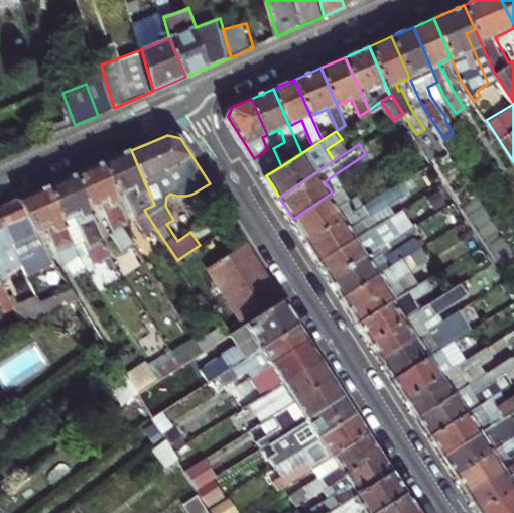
[(118,156),(104,162),(118,198),(130,193),(136,208),(124,214),(128,223),(122,226),(130,237),(152,223),(144,210),(154,205),(131,150),(118,156)]
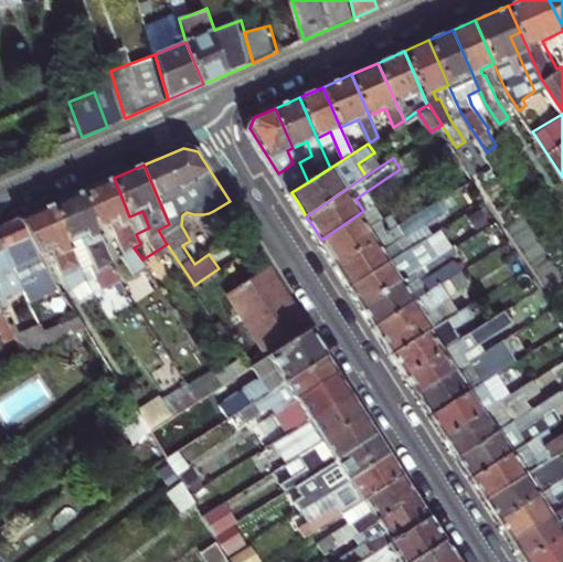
[(101,183),(84,191),(99,230),(113,223),(125,254),(119,257),(130,274),(145,264),(142,260),(134,247),(140,244),(136,234),(129,216),(114,178),(101,183)]
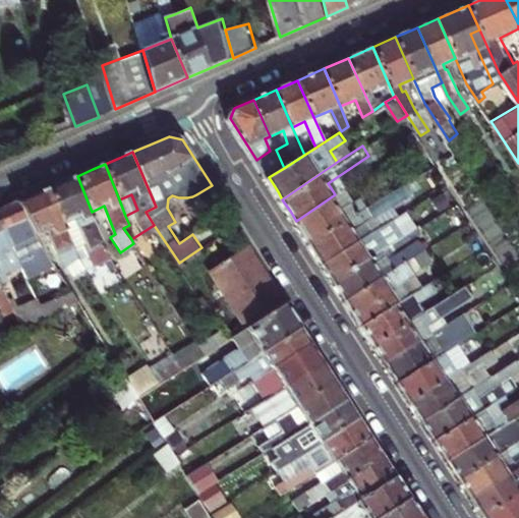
[(416,173),(395,187),(400,194),(421,180),(416,173)]
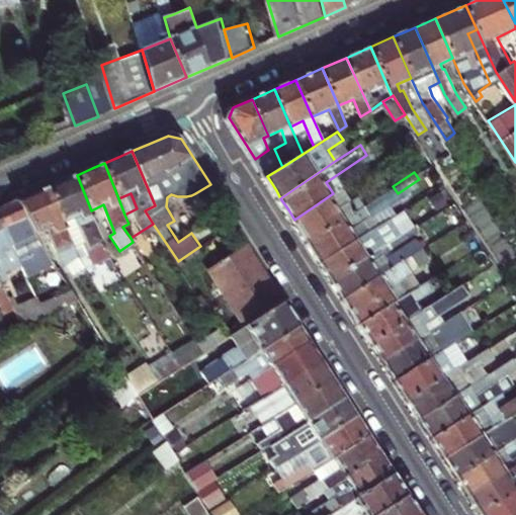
[(115,262),(100,240),(103,238),(91,210),(77,175),(68,179),(51,186),(65,221),(75,246),(87,241),(97,262),(105,257),(110,265),(115,262)]
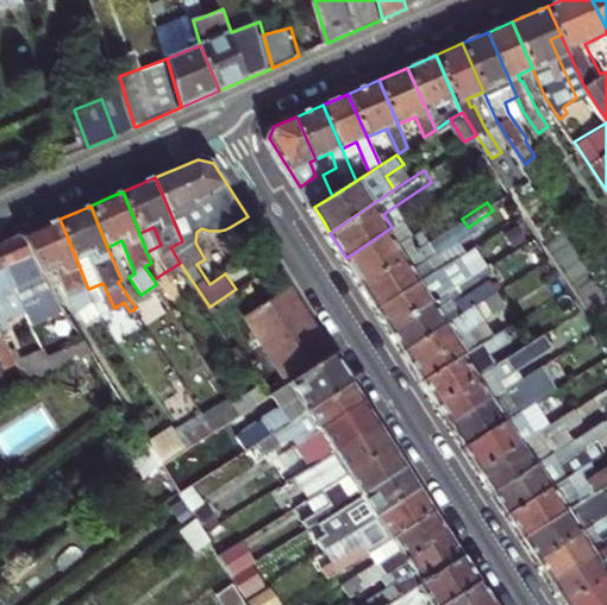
[(355,271),(364,285),(446,229),(438,218),(413,233),(404,219),(392,227),(346,258),(355,271)]
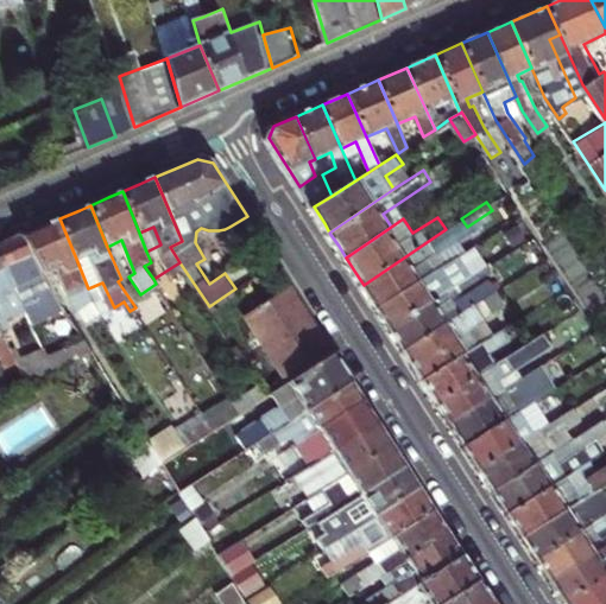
[(86,323),(101,312),(88,288),(76,259),(60,218),(46,226),(23,235),(45,272),(57,266),(68,292),(69,291),(86,323)]
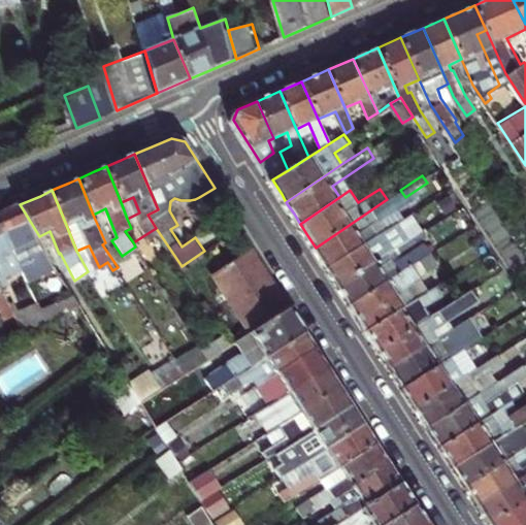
[(322,258),(327,267),(376,234),(369,225),(379,219),(376,216),(385,211),(386,214),(407,200),(405,197),(400,190),(387,199),(316,248),(322,258)]
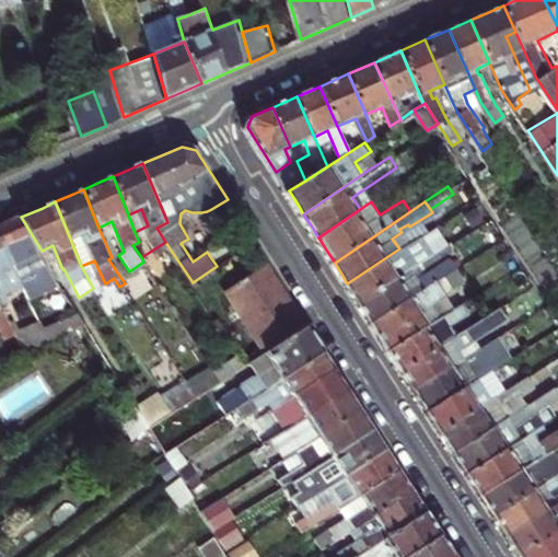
[(392,239),(399,248),(423,234),(439,223),(432,212),(409,227),(408,224),(399,229),(402,232),(392,239)]
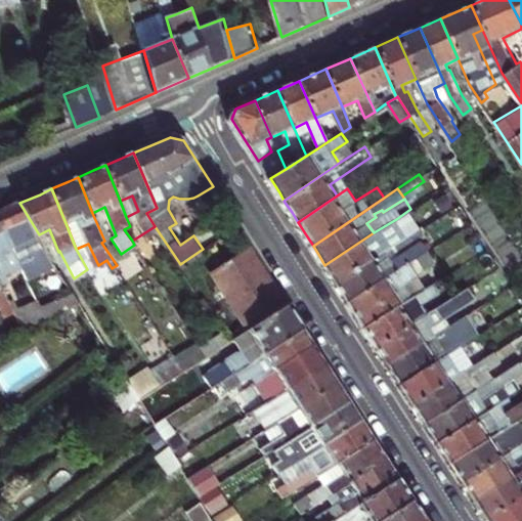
[(7,235),(12,247),(39,234),(19,203),(0,211),(0,219),(1,222),(4,221),(10,233),(7,235)]
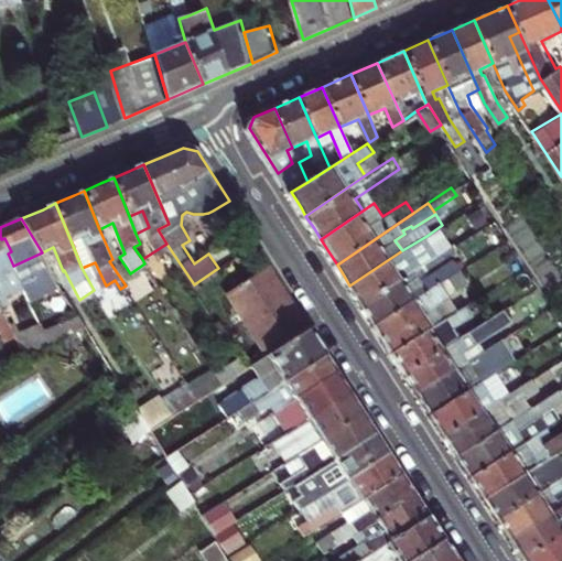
[(0,236),(0,291),(11,287),(4,270),(13,266),(8,254),(11,251),(4,238),(1,239),(0,236)]
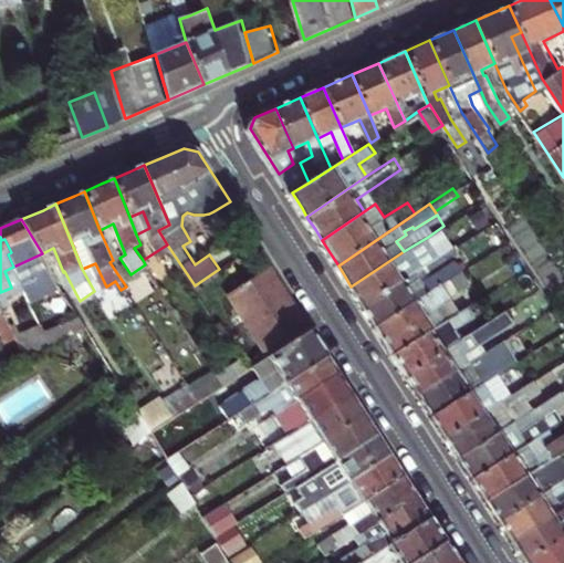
[(357,295),(364,305),(421,268),(423,269),(428,266),(427,264),(440,256),(428,237),(404,251),(351,287),(357,295)]
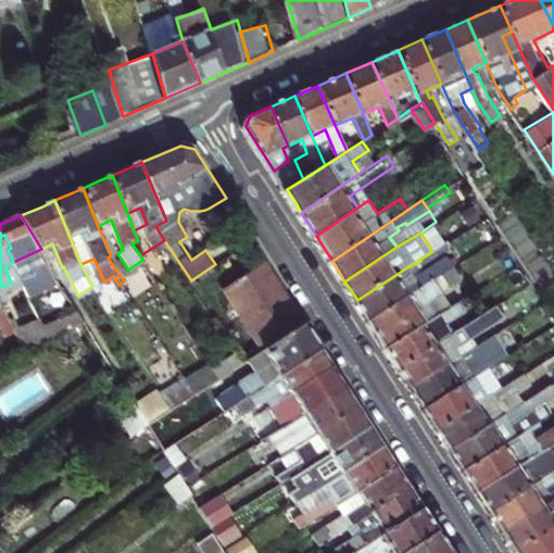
[(419,260),(420,261),(424,265),(441,254),(437,248),(432,251),(419,260)]
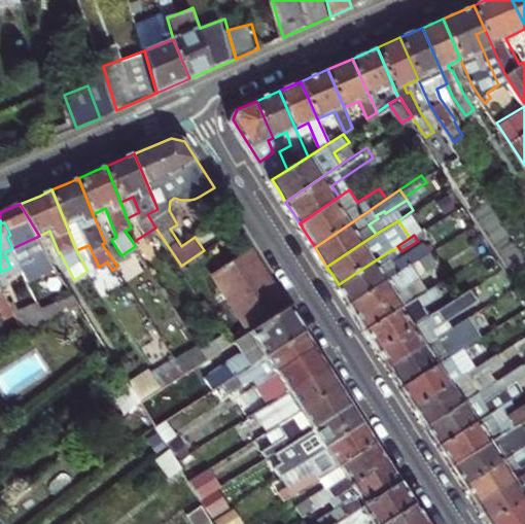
[(392,249),(339,284),(346,297),(350,302),(431,249),(426,241),(394,262),(391,258),(396,254),(393,250),(392,249)]
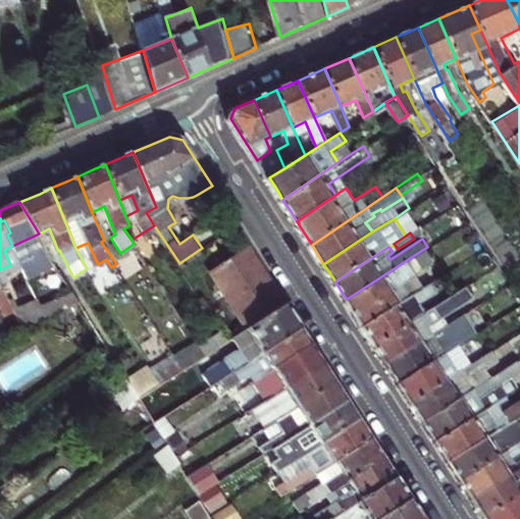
[(356,314),(363,326),(412,296),(404,283),(447,256),(436,241),(427,247),(347,299),(356,314)]
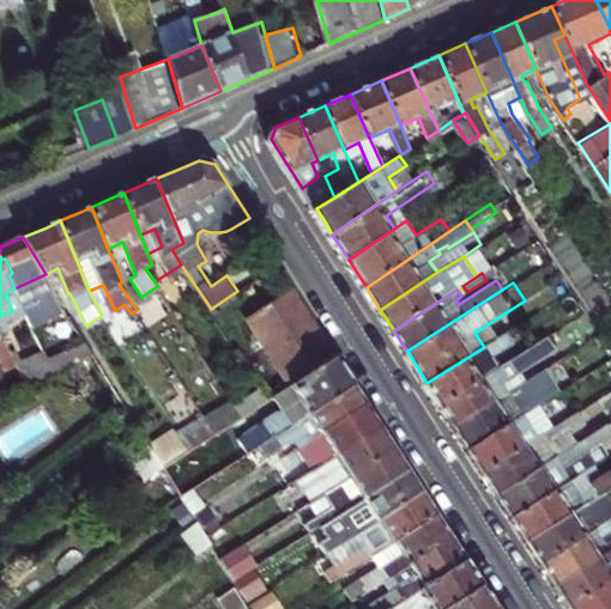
[(338,355),(296,290),(249,320),(290,387),(338,355)]
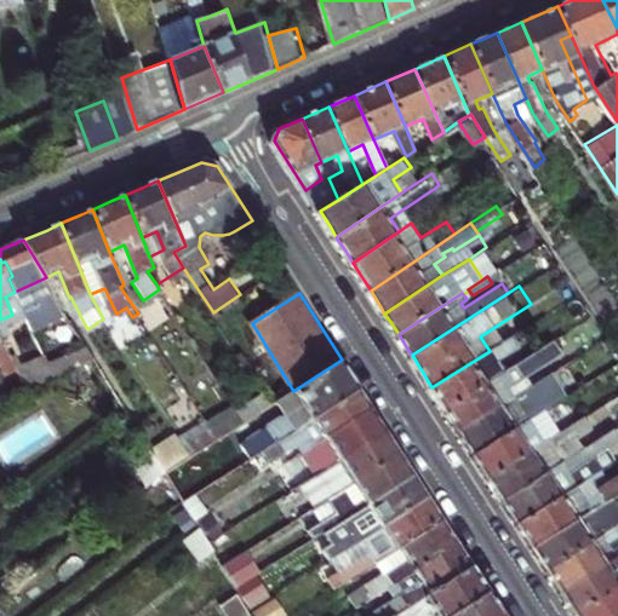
[(455,421),(461,432),(504,406),(496,393),(510,385),(513,387),(526,378),(532,386),(572,361),(579,357),(613,335),(598,312),(503,373),(446,409),(455,421)]
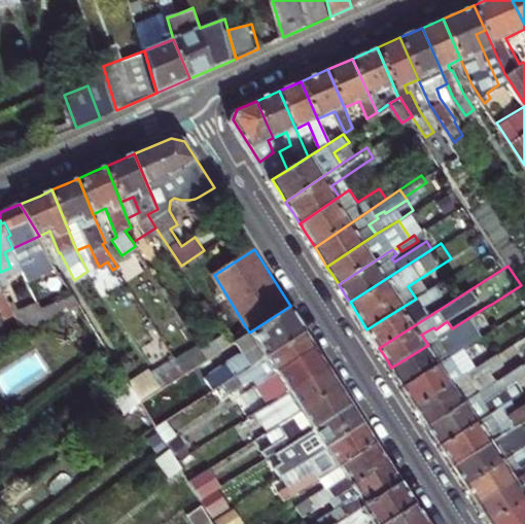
[(0,301),(8,318),(15,314),(0,280),(0,301)]
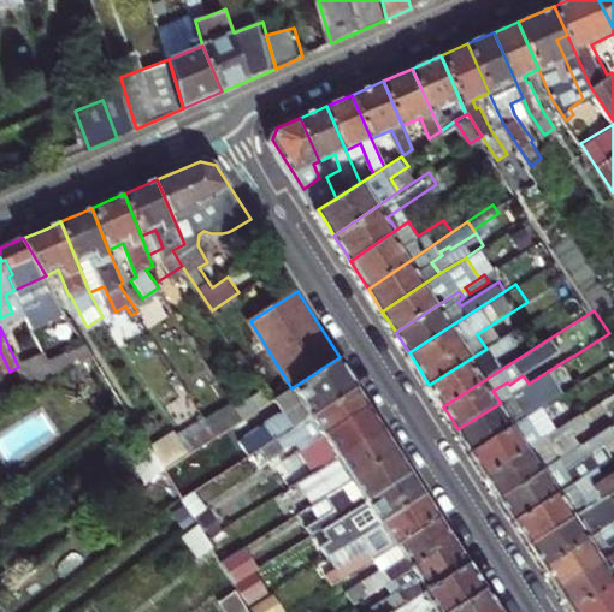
[(443,406),(500,370),(493,360),(524,339),(517,328),(486,349),(429,385),(437,397),(443,406)]
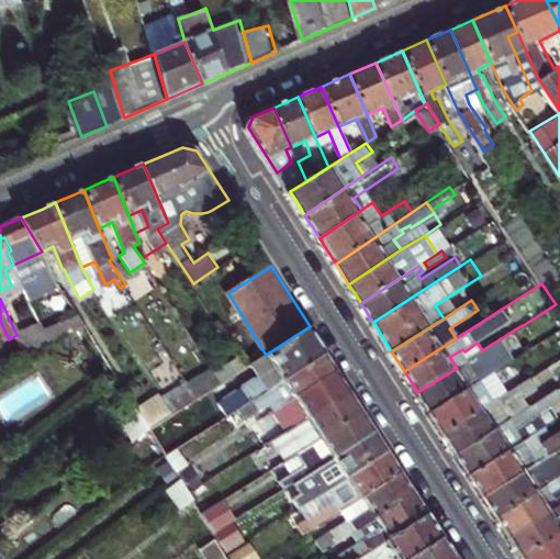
[(48,338),(40,319),(25,325),(35,345),(48,338)]
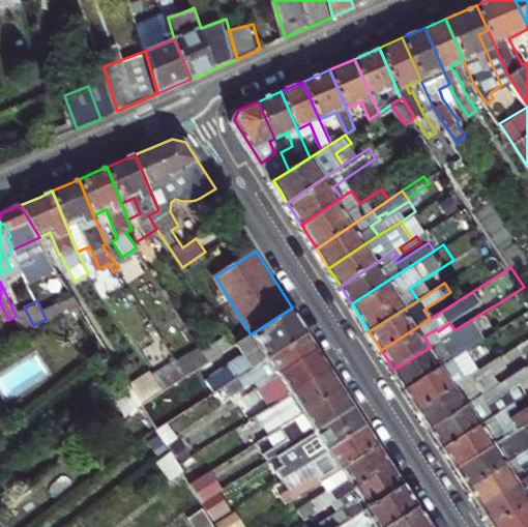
[(245,373),(258,366),(308,332),(292,308),(251,334),(237,343),(246,355),(231,366),(233,369),(207,386),(213,394),(232,382),(245,373)]
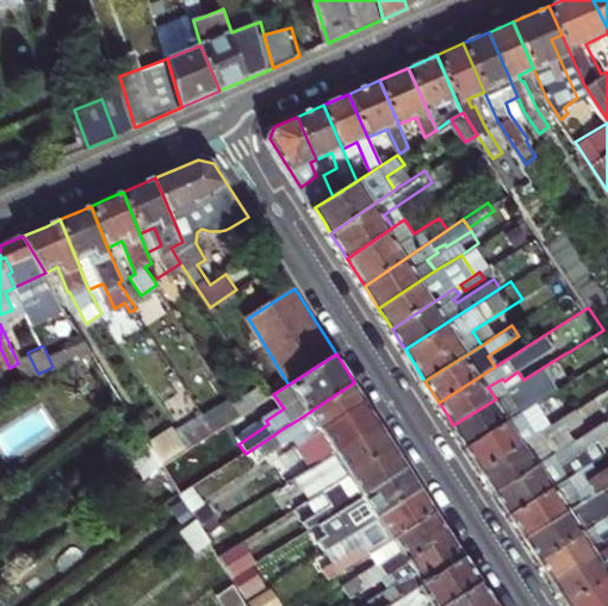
[(463,439),(467,447),(522,411),(577,376),(563,355),(523,380),(496,399),(453,425),(463,439)]
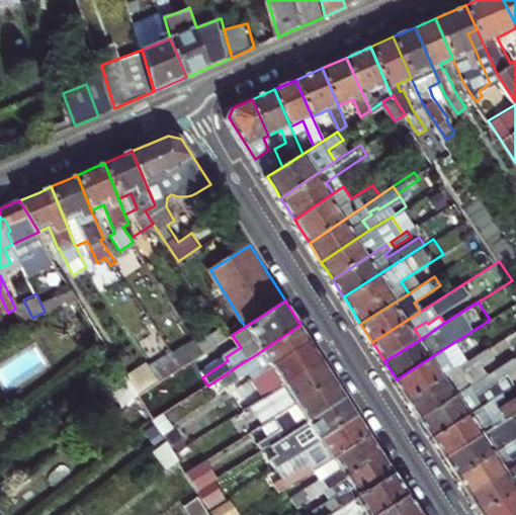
[(301,325),(252,357),(258,366),(253,369),(258,375),(262,372),(312,341),(301,325)]
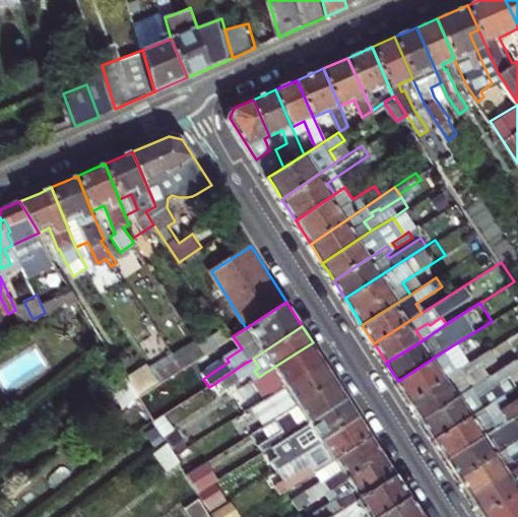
[(201,345),(206,353),(229,339),(223,331),(201,345)]
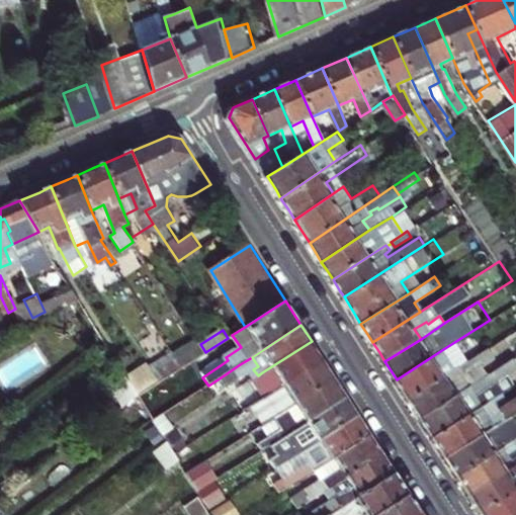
[(270,395),(274,392),(324,360),(320,353),(312,341),(262,372),(270,385),(266,389),(270,395)]
